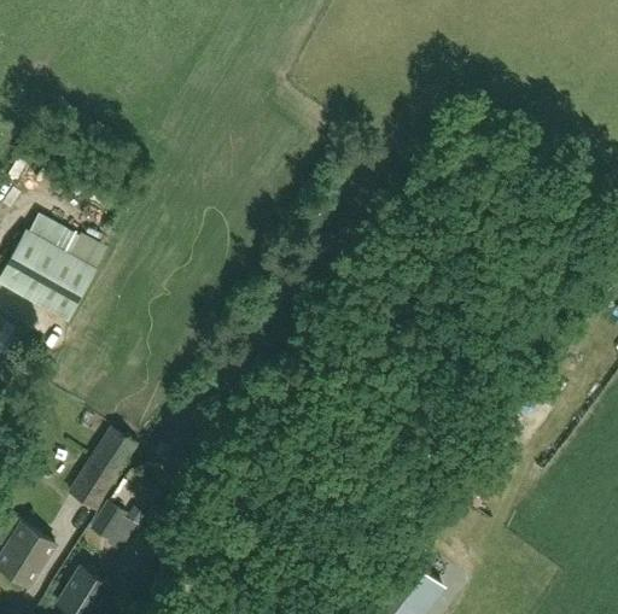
[(0,276),(0,285),(68,322),(97,269),(25,231),(0,276)]
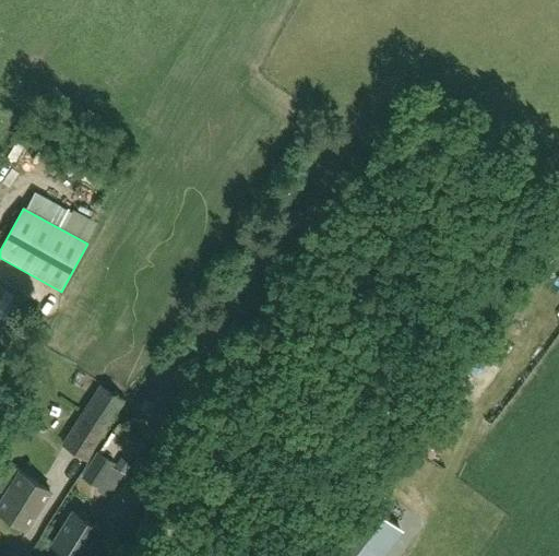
[(0,295),(0,323),(7,327),(16,303),(0,295)]
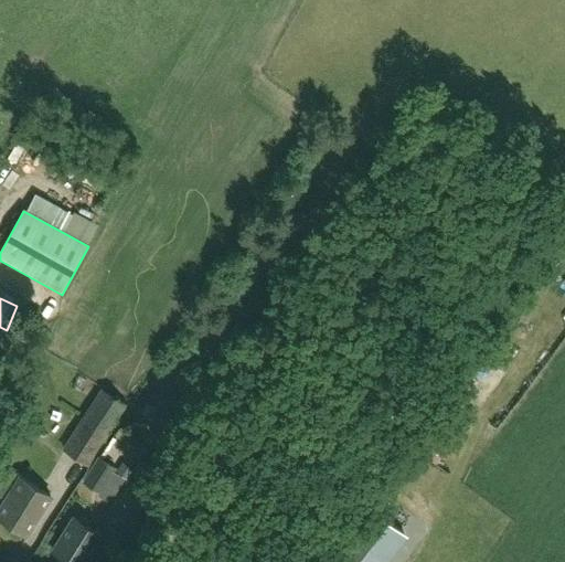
[(102,391),(62,452),(87,468),(127,407),(102,391)]
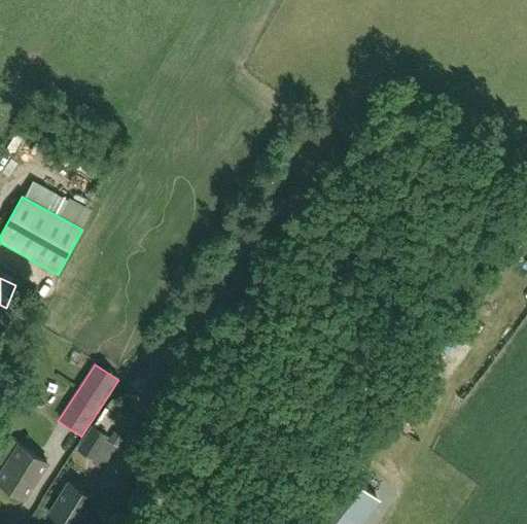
[(424,372),(418,380),(436,394),(443,386),(424,372)]
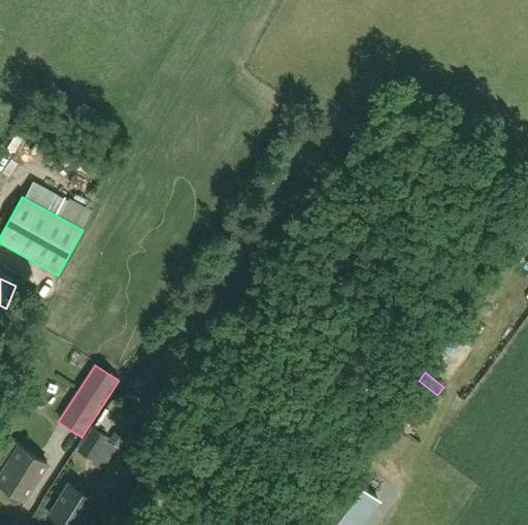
[(395,413),(389,421),(407,435),(414,427),(395,413)]
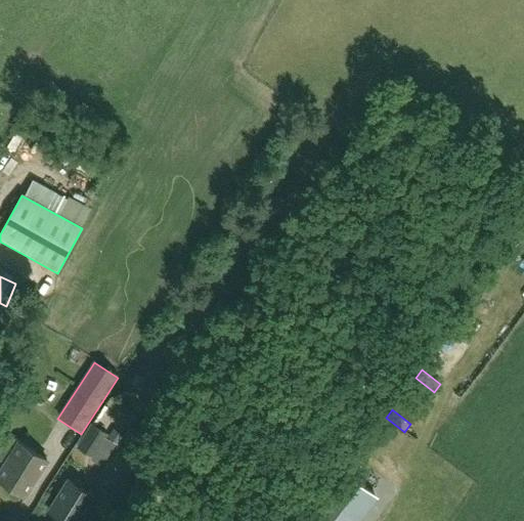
[(91,425),(76,449),(91,459),(89,461),(101,469),(116,446),(119,448),(125,438),(115,431),(108,441),(106,440),(108,436),(91,425)]
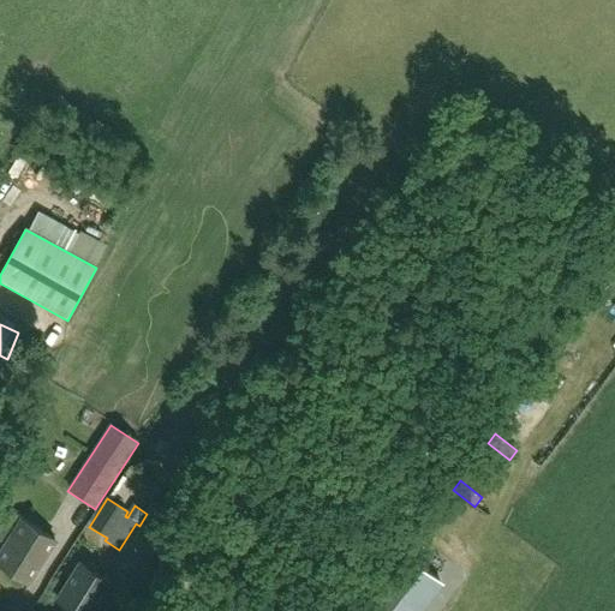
[(47,555),(55,541),(24,522),(16,535),(15,534),(0,557),(0,564),(30,583),(48,555),(47,555)]
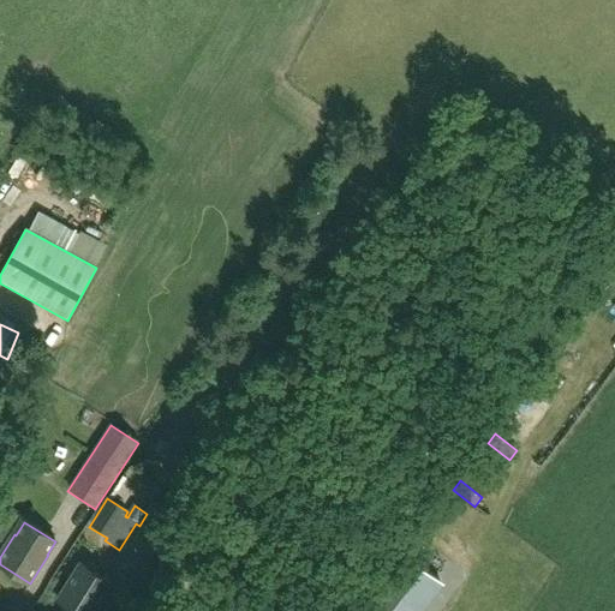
[(405,557),(384,583),(418,610),(439,583),(405,557)]
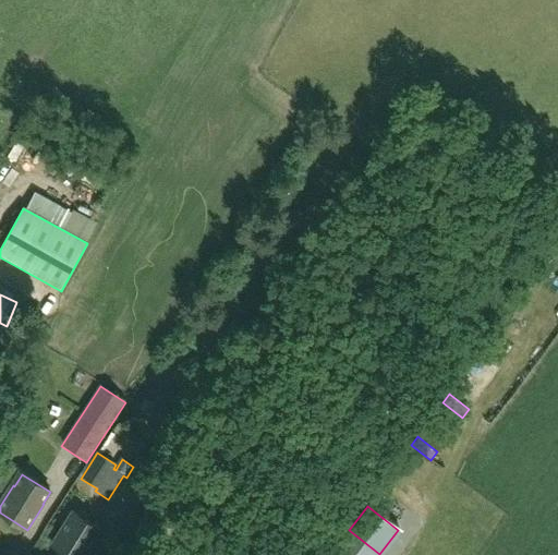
[(85,554),(100,532),(72,515),(51,547),(63,554),(85,554)]
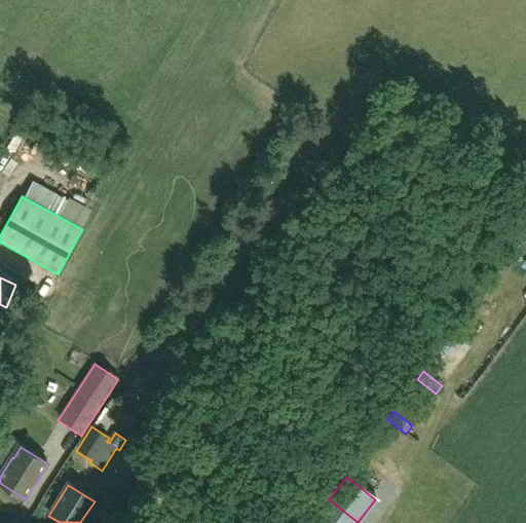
[(345,522),(324,507),(310,522),(345,522)]
